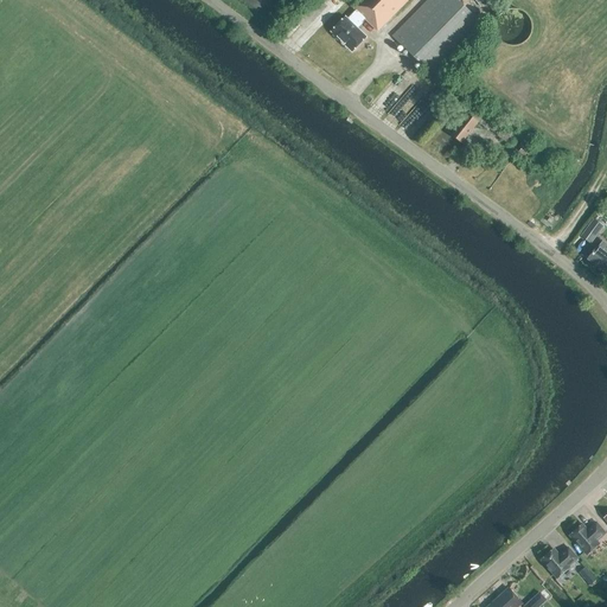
[(364,20),(377,32),(408,0),(357,0),(351,7),(355,11),(347,19),(345,17),(330,32),(352,53),(368,38),(358,29),(363,24),(362,23),(364,20)]
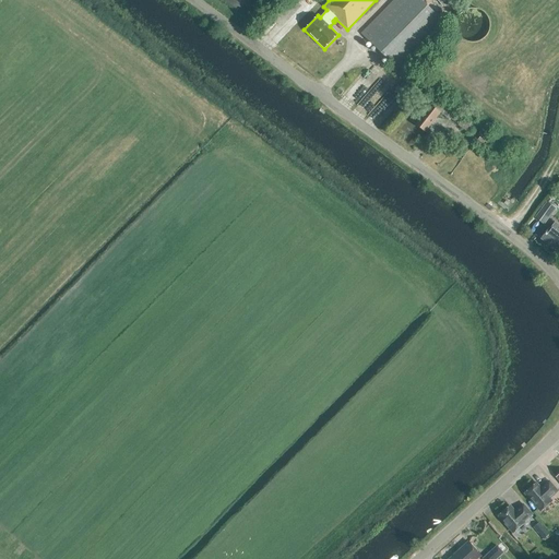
[(400,72),(447,25),(419,0),(394,0),(361,35),(400,72)]
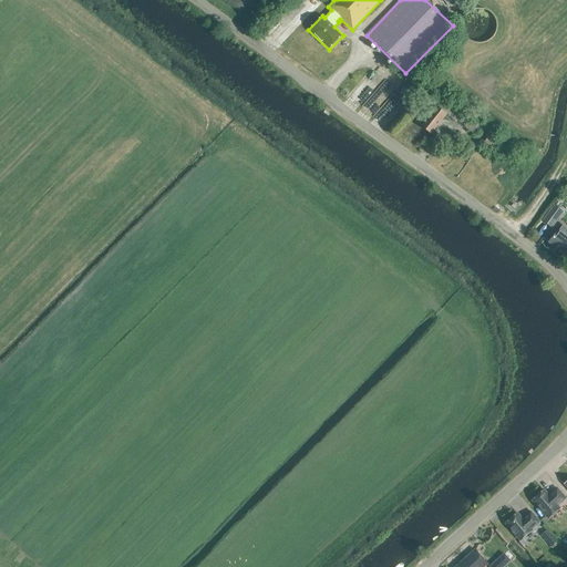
[(480,43),(485,42),(490,40),(494,37),(496,31),(497,27),(496,21),(494,16),(490,12),(485,10),(480,9),(474,10),(470,12),(465,16),(463,21),(462,27),(463,31),(465,37),(470,40),(474,42),(480,43)]
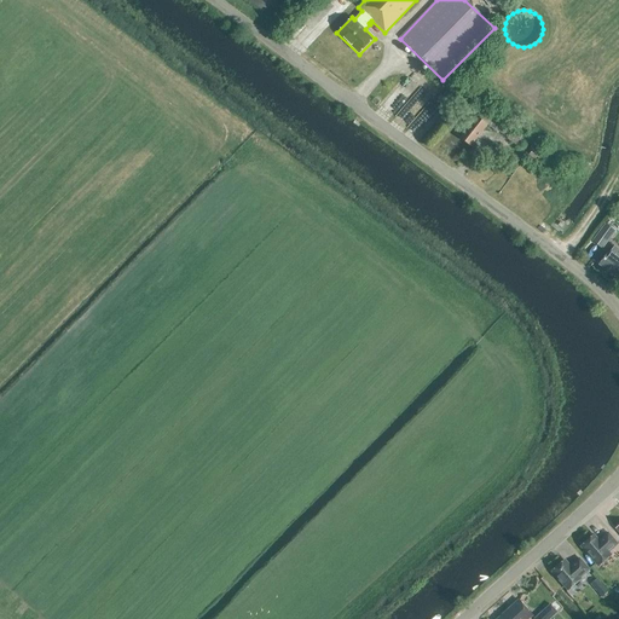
[(404,129),(433,103),(421,90),(392,117),(404,129)]
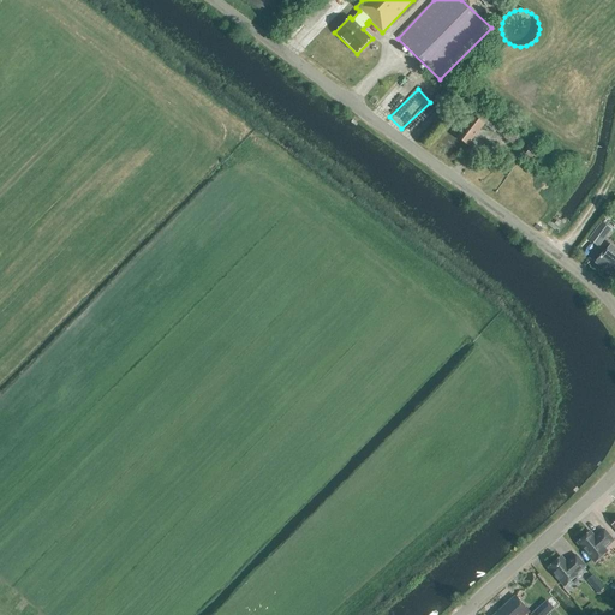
[(439,97),(417,117),(428,127),(448,108),(439,97)]
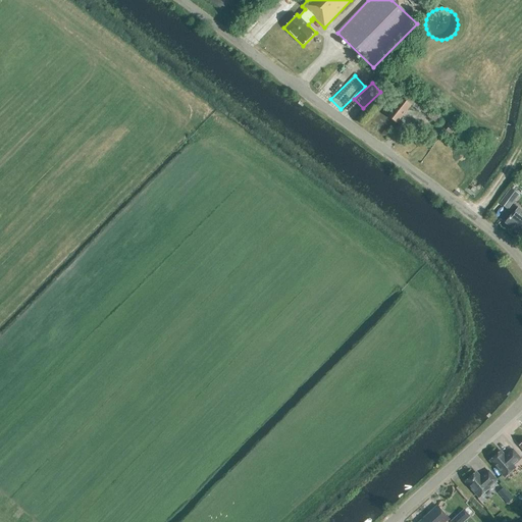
[(434,108),(428,103),(429,101),(410,88),(387,116),(397,123),(411,106),(419,113),(421,111),(427,117),(437,125),(447,113),(436,106),(434,108)]
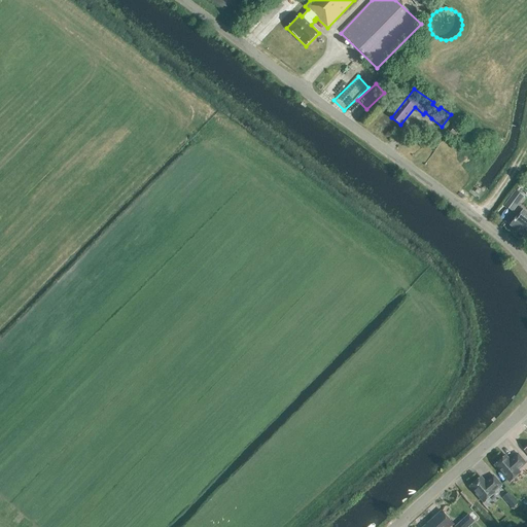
[(457,124),(449,134),(458,142),(466,132),(457,124)]
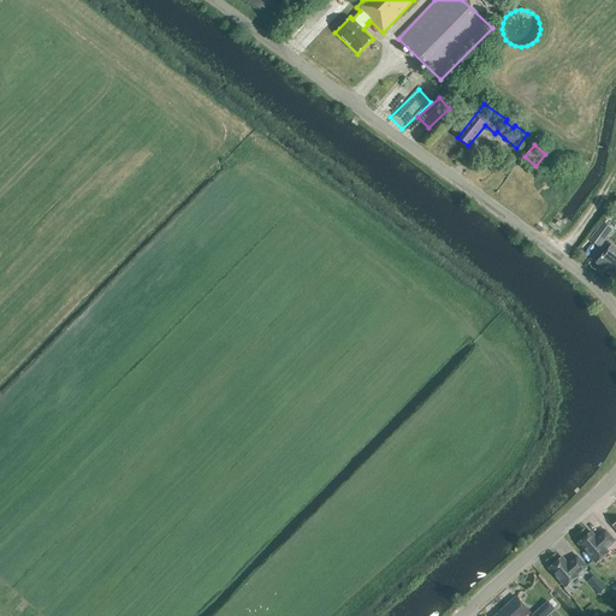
[(598,248),(611,230),(602,223),(588,241),(598,248)]
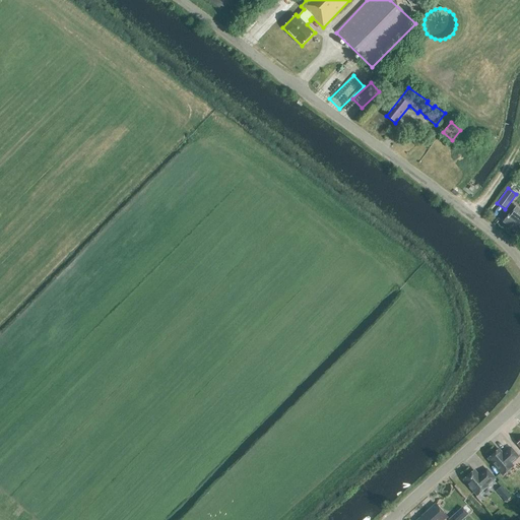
[(519,214),(519,215),(519,213),(519,209),(516,207),(510,215),(504,223),(517,234),(519,230),(519,214)]
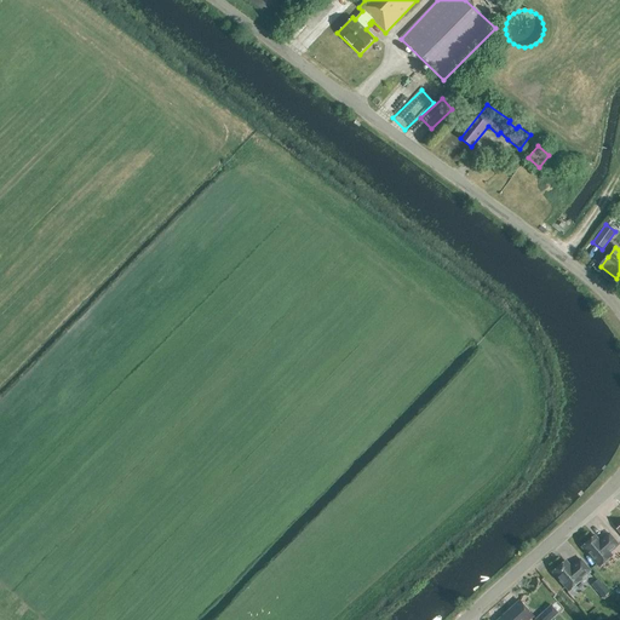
[(619,545),(609,534),(603,540),(604,541),(601,545),(593,537),(581,547),(600,568),(612,557),(609,554),(619,545)]
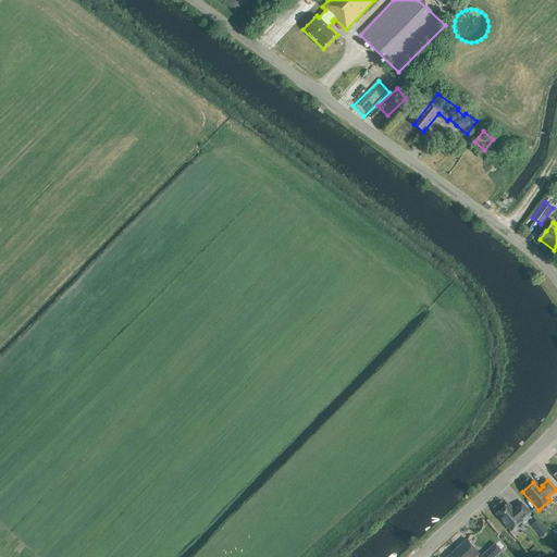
[(530,514),(521,504),(512,511),(507,505),(496,515),(511,531),(522,521),(521,521),(530,514)]
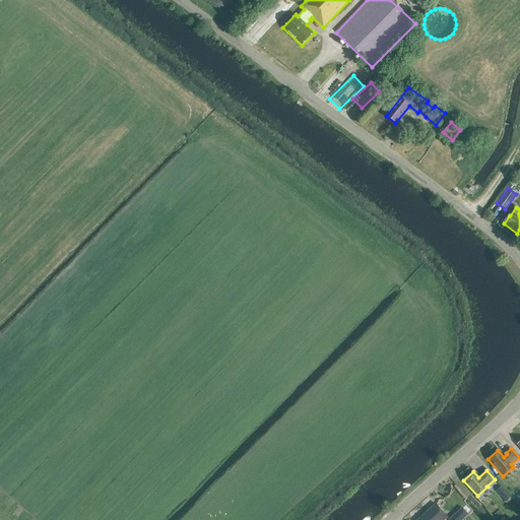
[(505,503),(511,498),(501,486),(496,492),(505,503)]
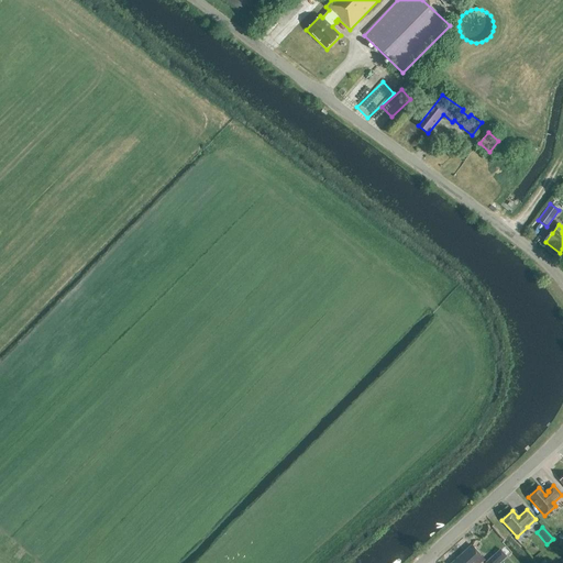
[(481,562),(484,561),(471,547),(452,562),(481,562)]
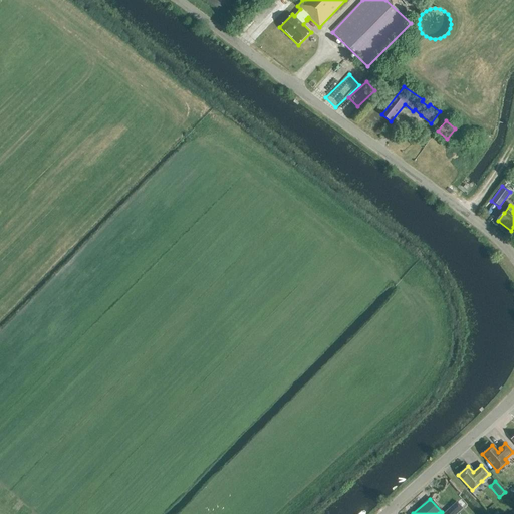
[(456,513),(463,509),(457,503),(444,513),(456,513)]
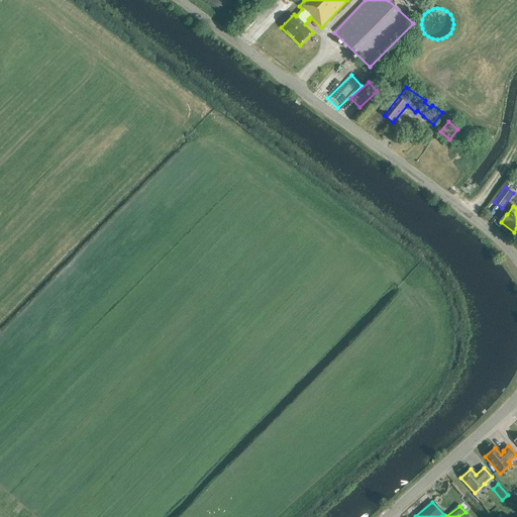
All buildings are outlined.
